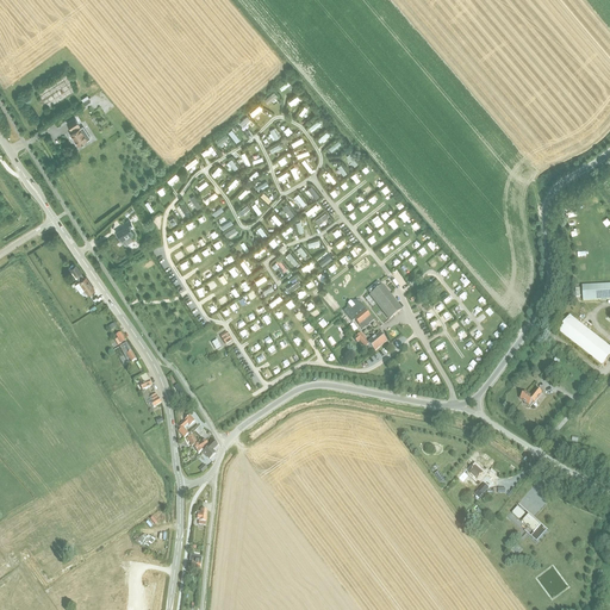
[(265,106),(274,99),(271,95),(262,101),(265,106)]
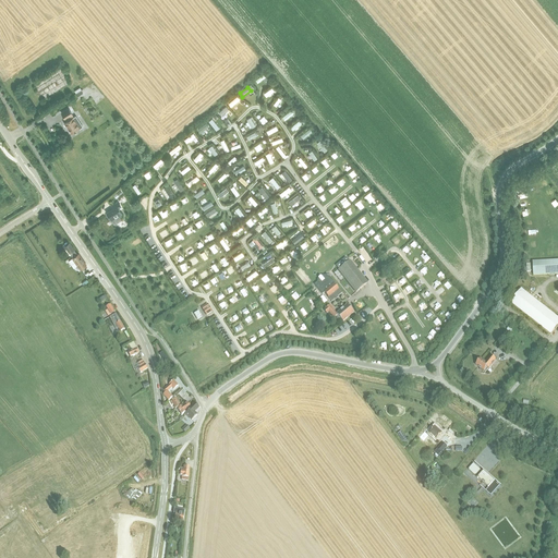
[(264,99),(271,93),(269,89),(261,95),(264,99)]
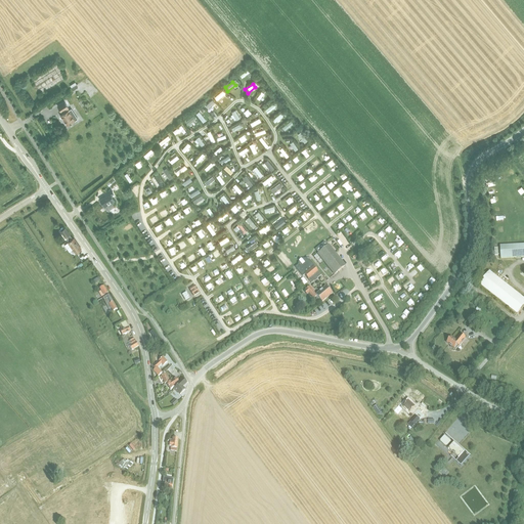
[(221,91),(212,97),(215,101),(223,95),(221,91)]
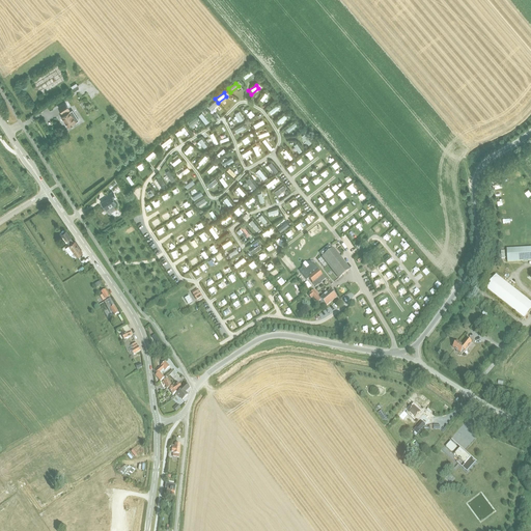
[(78,120),(72,110),(67,113),(65,111),(68,109),(64,103),(58,107),(62,113),(64,115),(61,117),(67,128),(78,120)]
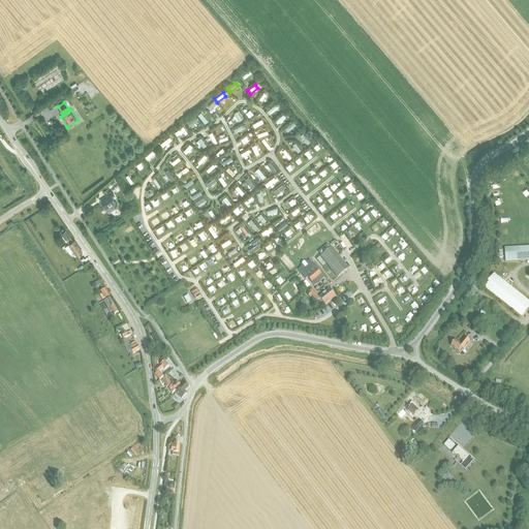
[(251,112),(244,117),(246,120),(253,115),(251,112)]
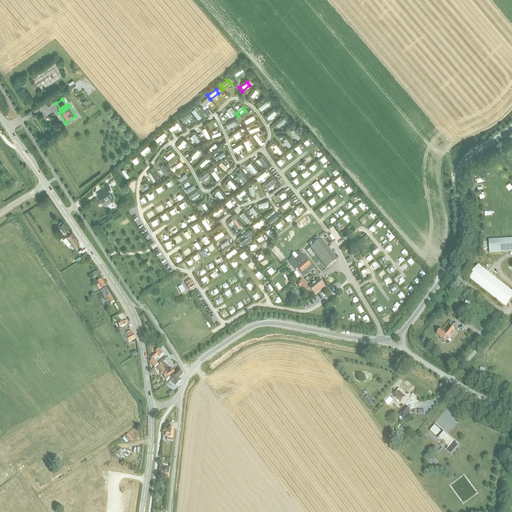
[(223,112),(229,119),(232,117),(227,109),(223,112)]
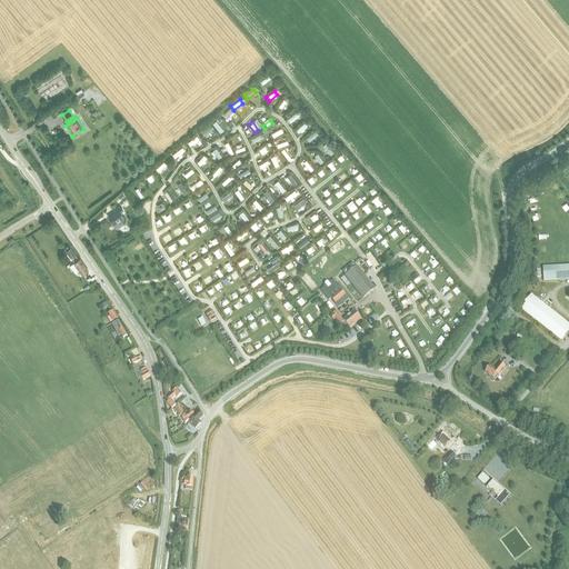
[(295,133),(299,137),(306,127),(302,123),(295,133)]
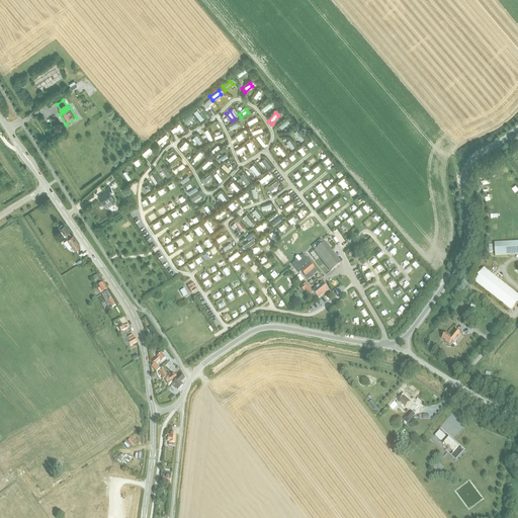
[(178,124),(168,131),(171,135),(180,128),(178,124)]
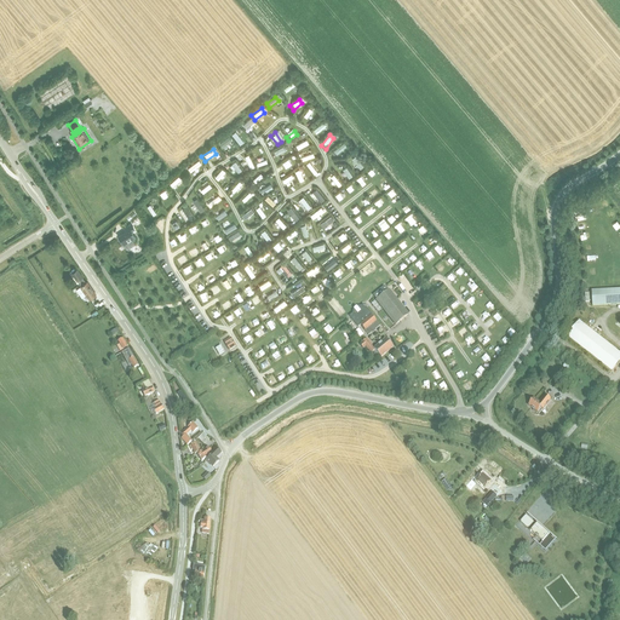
[(281,167),(294,160),(292,156),(279,164),(281,167)]
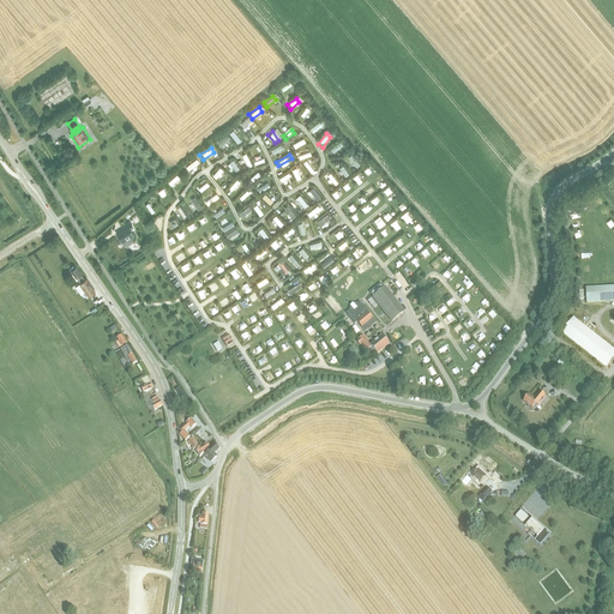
[(194,160),(184,169),(186,173),(197,163),(194,160)]
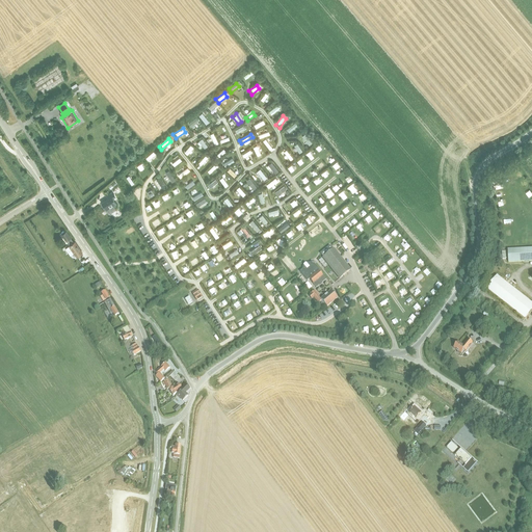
[(202,140),(195,142),(198,152),(206,149),(202,140)]
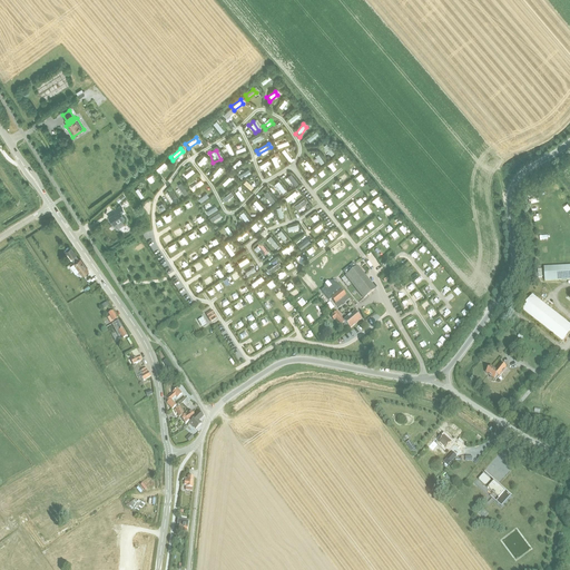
[(287,163),(290,159),(282,150),(278,153),(287,163)]
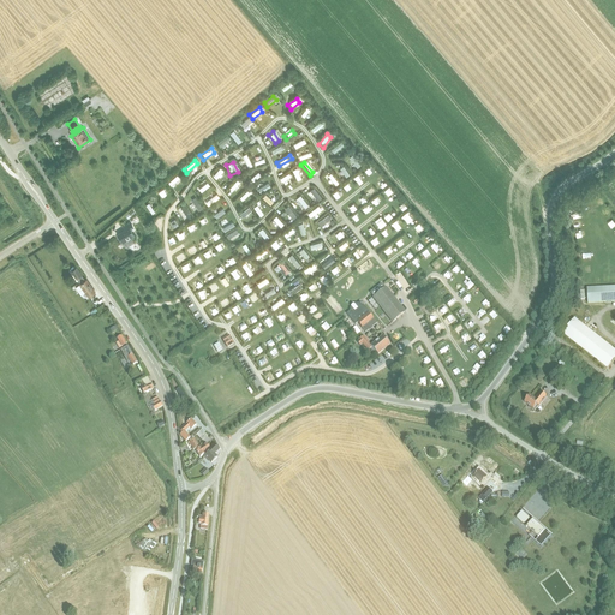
[(218,168),(210,178),(215,181),(222,172),(218,168)]
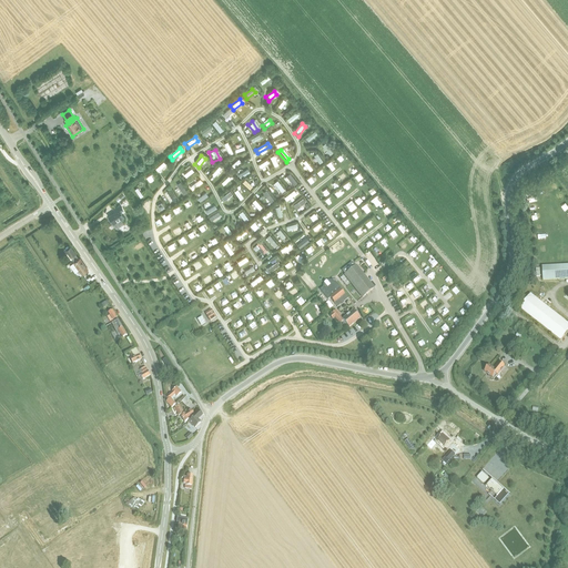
[(272,168),(277,165),(273,156),(267,159),(272,168)]
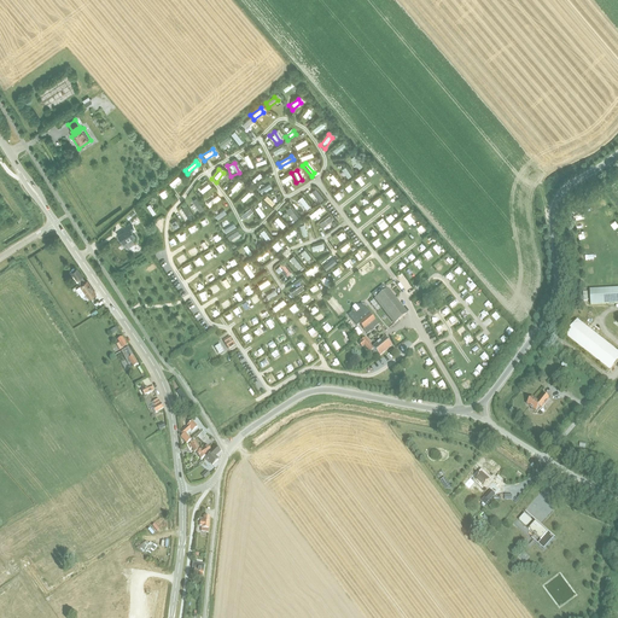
[(286,181),(290,179),(289,175),(279,180),(284,187),(287,185),(286,181)]
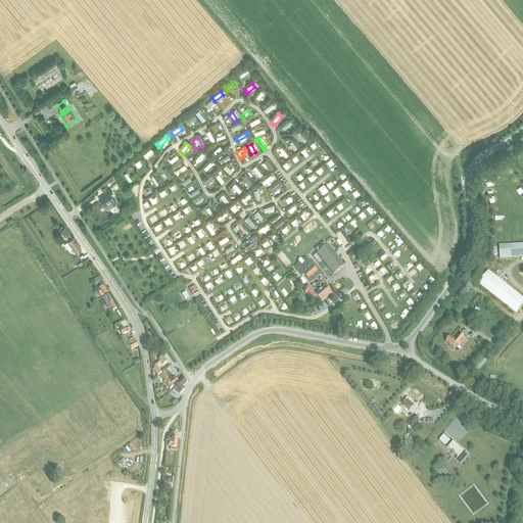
[(275,151),(280,160),(285,157),(280,148),(275,151)]
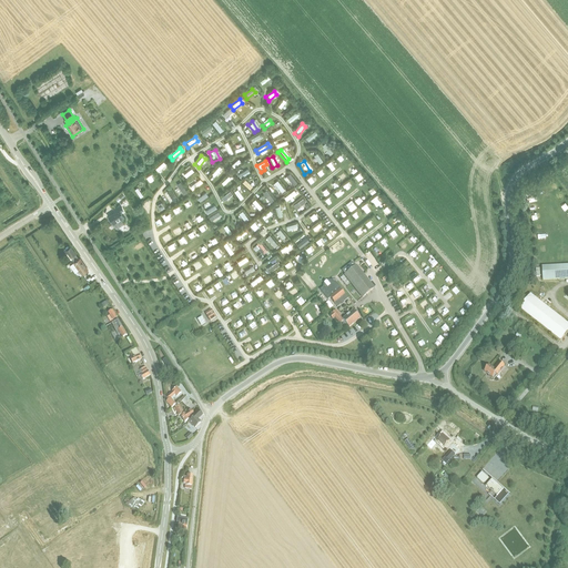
[(152,170),(156,175),(165,169),(162,163),(152,170)]
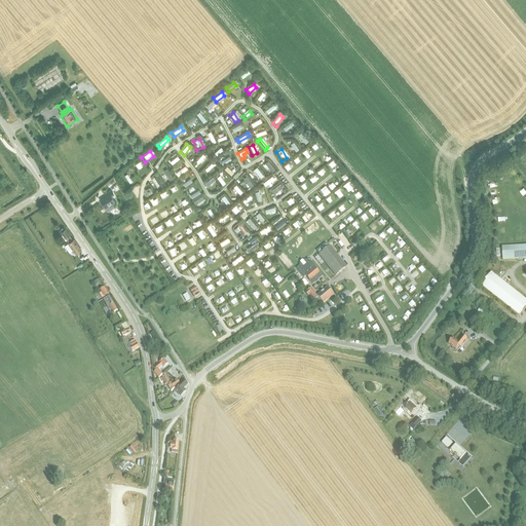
[(201,155),(193,162),(196,164),(203,157),(201,155)]
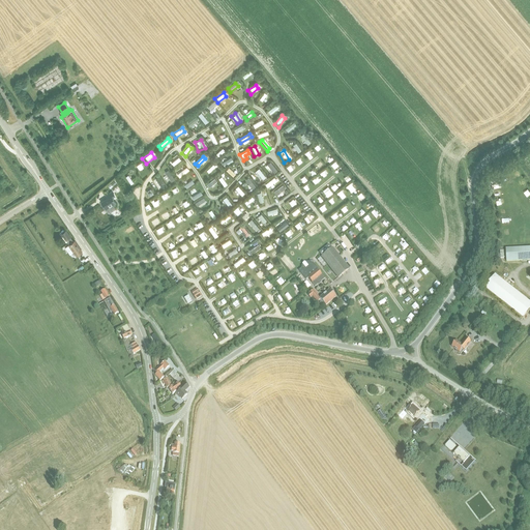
[(177,158),(169,165),(171,168),(179,162),(177,158)]
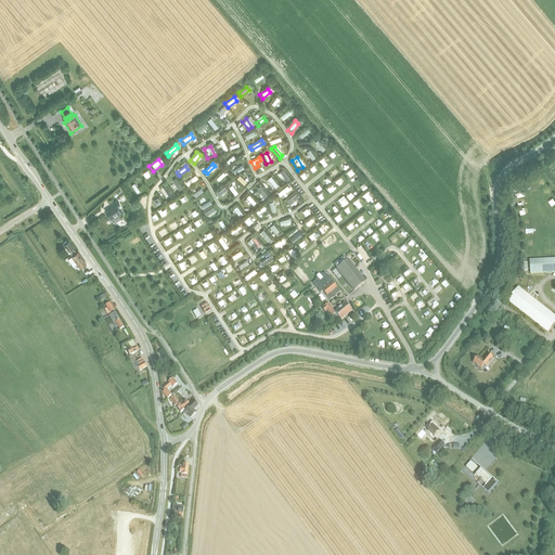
[(282,170),(278,173),(283,181),(286,179),(282,170)]
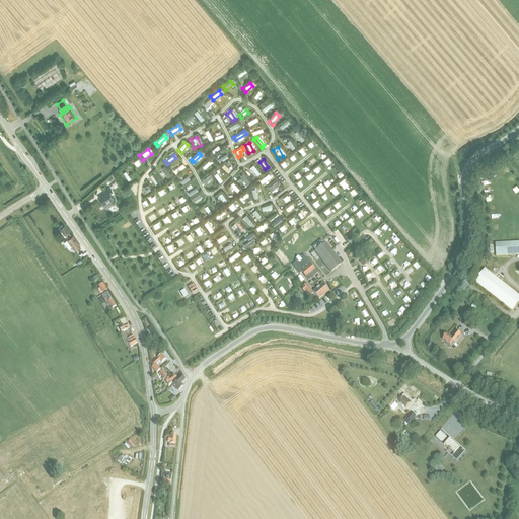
[(207,162),(199,168),(202,171),(209,164),(207,162)]
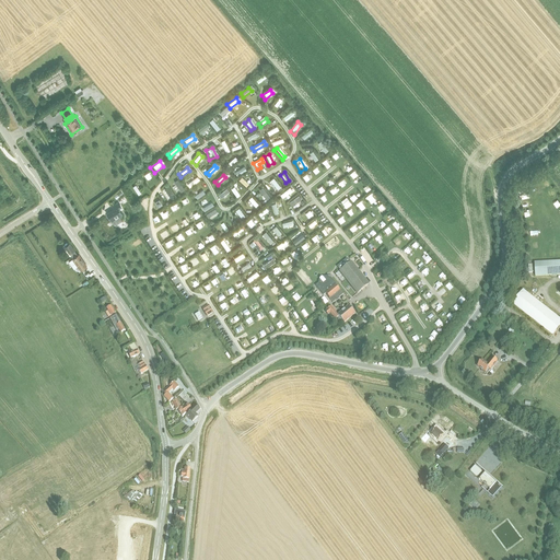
[(195,177),(184,186),(187,189),(197,181),(195,177)]
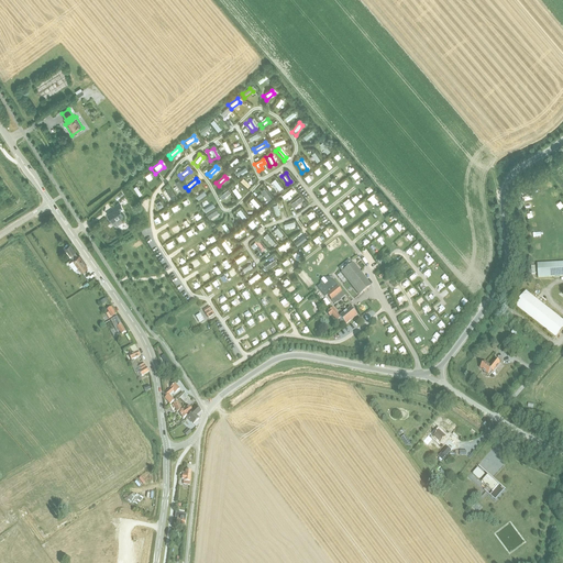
[(244,189),(249,186),(241,179),(238,183),(244,189)]
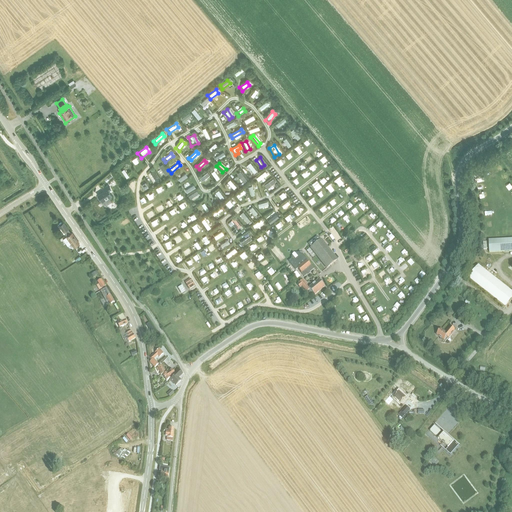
[(245,166),(251,175),(255,173),(248,164),(245,166)]
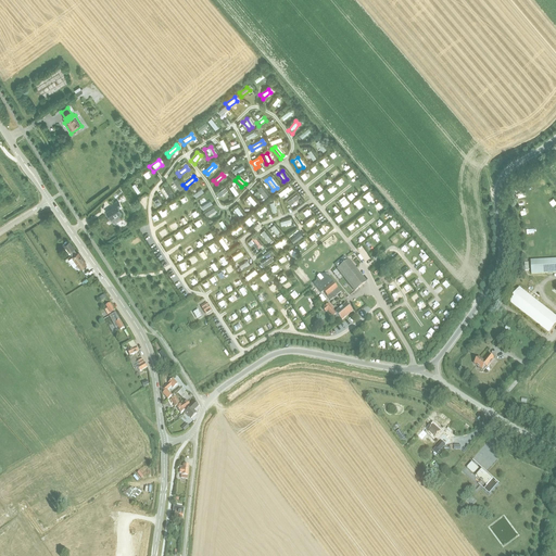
[(173,179),(171,182),(173,185),(171,186),(177,192),(180,188),(173,179)]
